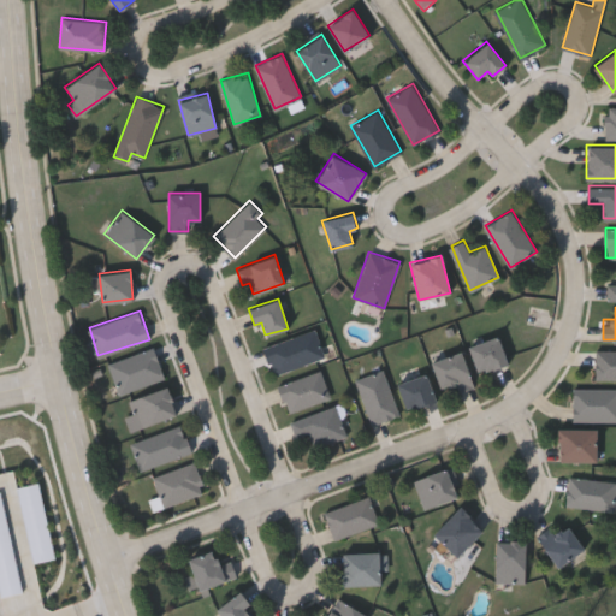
[(264,347),(314,329),(325,356),(274,374),(264,347)]
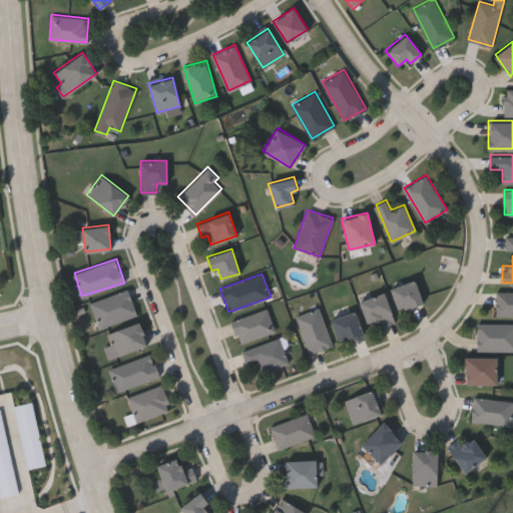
[(420,305),(395,308),(392,285),(417,282),(420,305)]
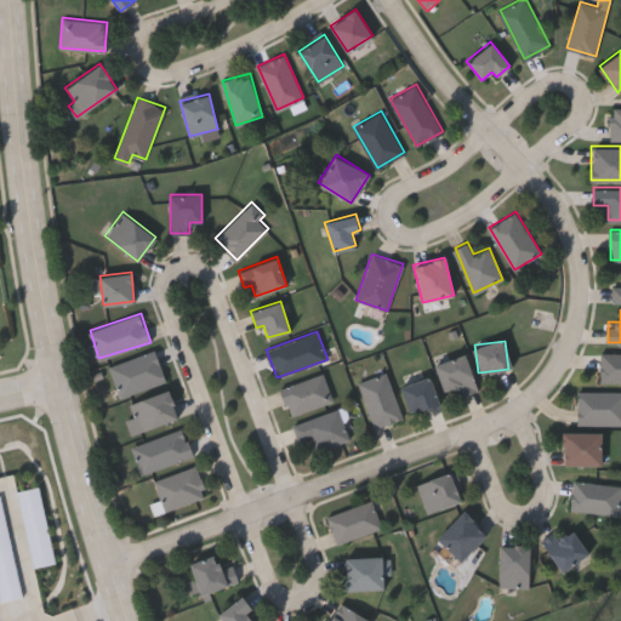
[(165,381),(120,396),(110,365),(155,349),(165,381)]
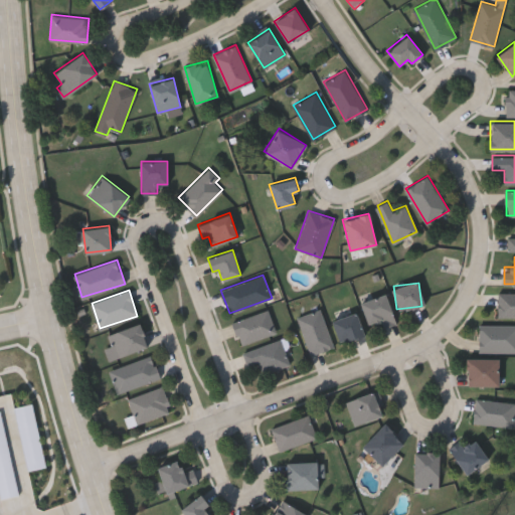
[(514,317),(498,317),(498,292),(514,292),(514,317)]
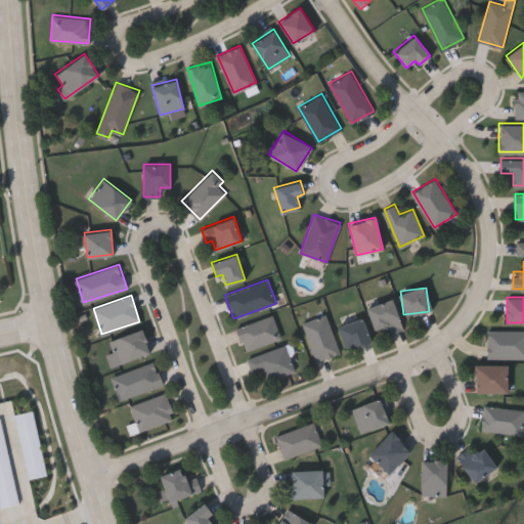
[(387,324),(375,329),(366,307),(392,298),(403,329),(390,334),(387,324)]
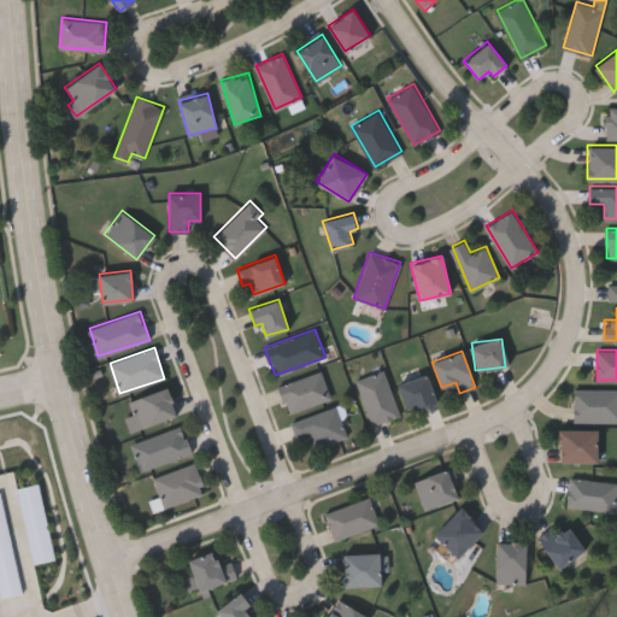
[(372,423),(357,378),(383,369),(400,413),(372,423)]
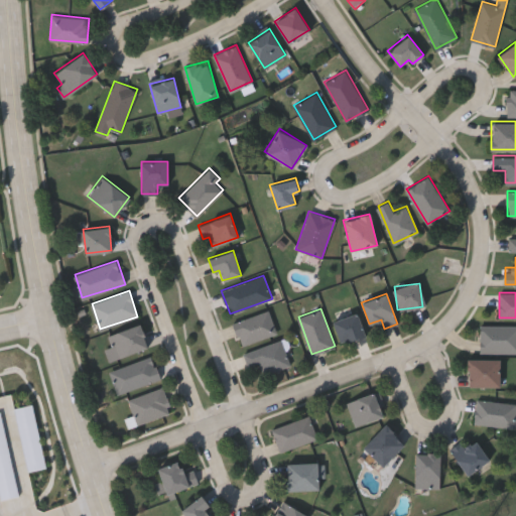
[(241,345),(233,320),(269,309),(276,333),(241,345)]
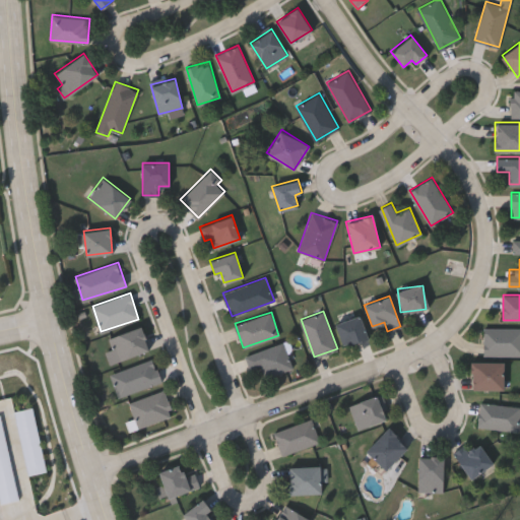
[(342,345),(335,322),(360,314),(368,337),(342,345)]
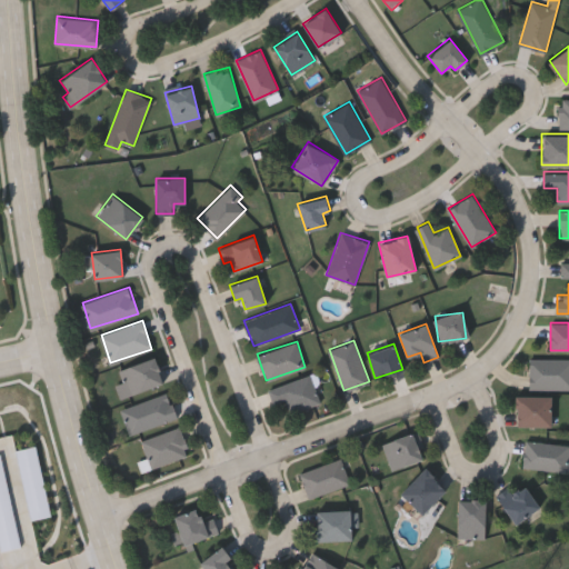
[(119,369),(153,357),(162,382),(128,395),(119,369)]
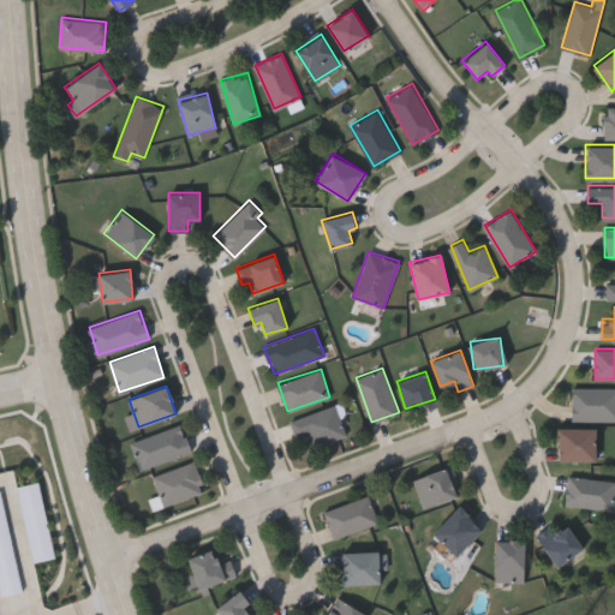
[(572,387),(614,387),(614,419),(572,419),(572,387)]
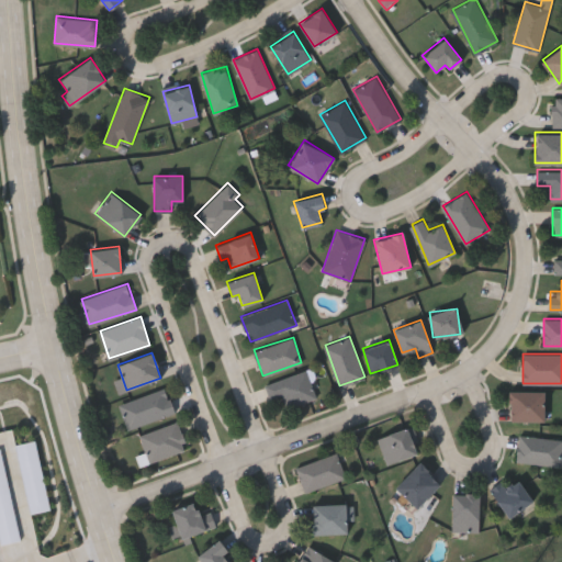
[(282,394),(270,398),(265,383),(306,369),(315,397),(287,407),(282,394)]
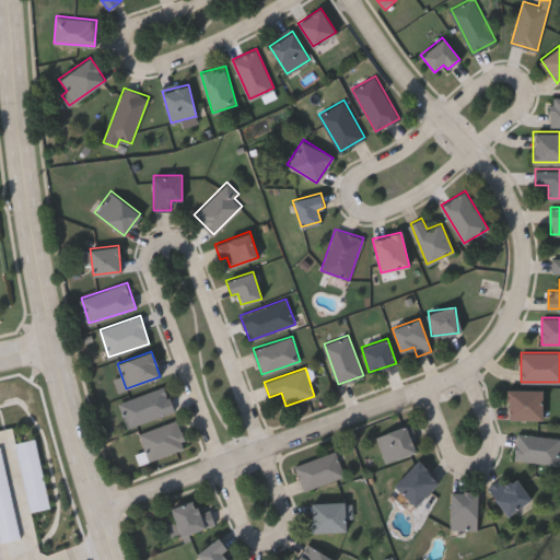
[(173,412),(126,426),(118,399),(166,387),(173,412)]
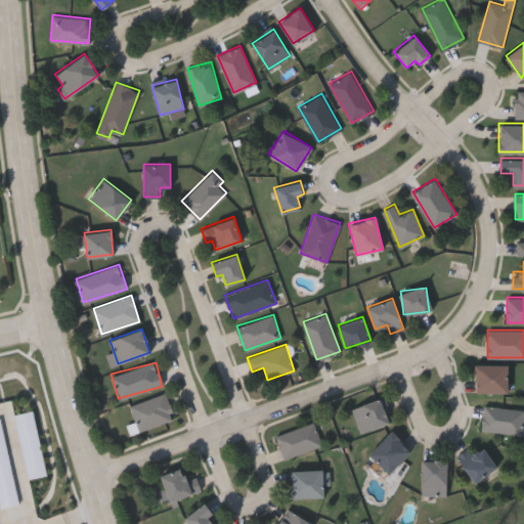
[(508,364),(508,391),(475,391),(475,364),(508,364)]
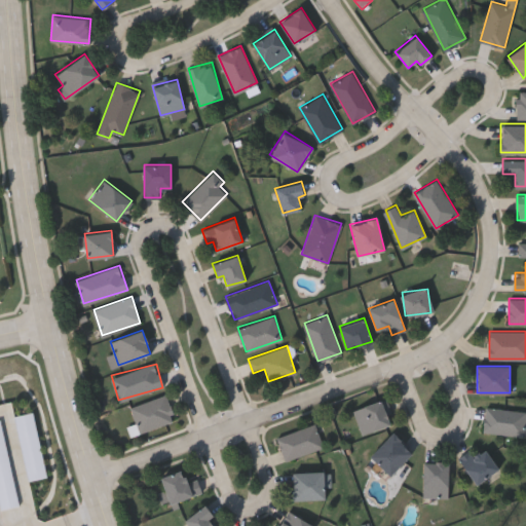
[(166,393),(175,420),(140,431),(130,406),(166,393)]
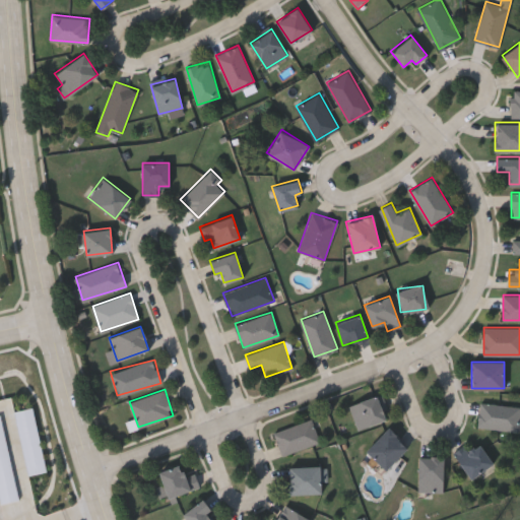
[(379,394),(387,418),(358,429),(349,403),(379,394)]
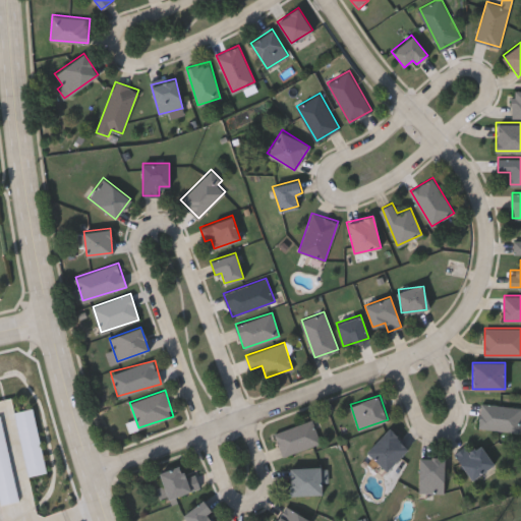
[(520,418),(520,431),(478,427),(481,402),(520,405),(520,418)]
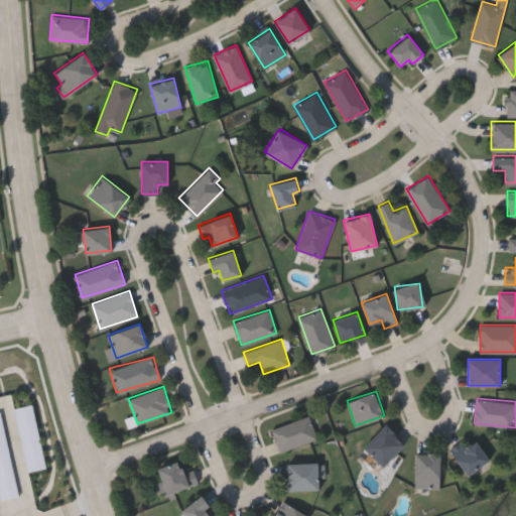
[(309,415),(317,438),(279,450),(271,427),(309,415)]
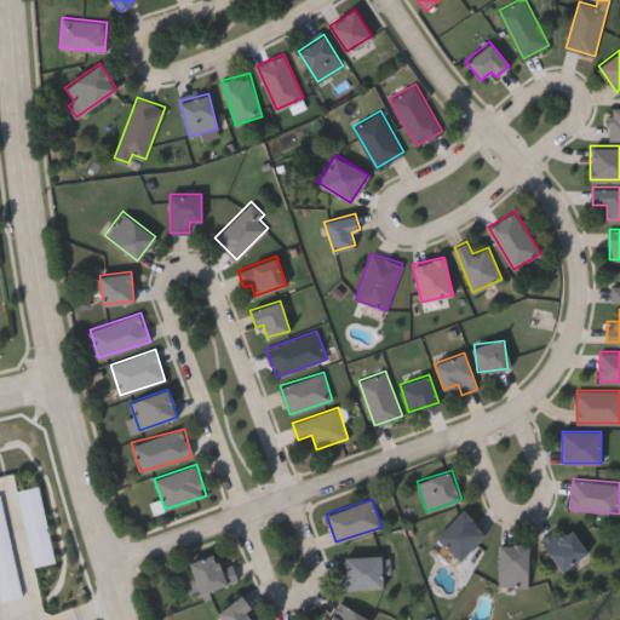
[(486,533),(459,560),(436,537),(463,510),(486,533)]
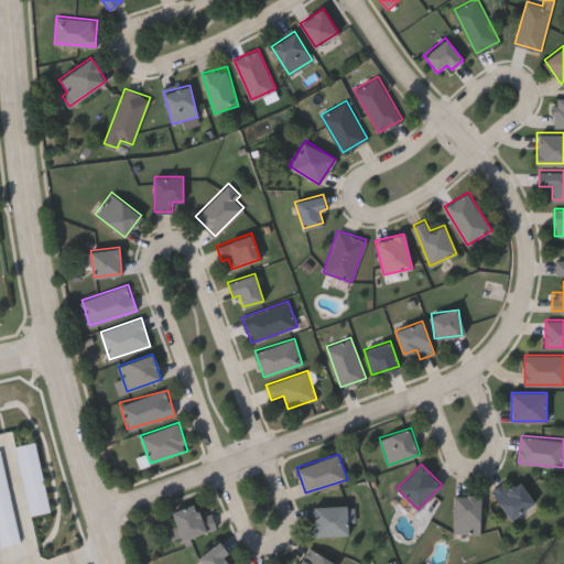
[(511,519),(492,492),(516,476),(534,501),(511,519)]
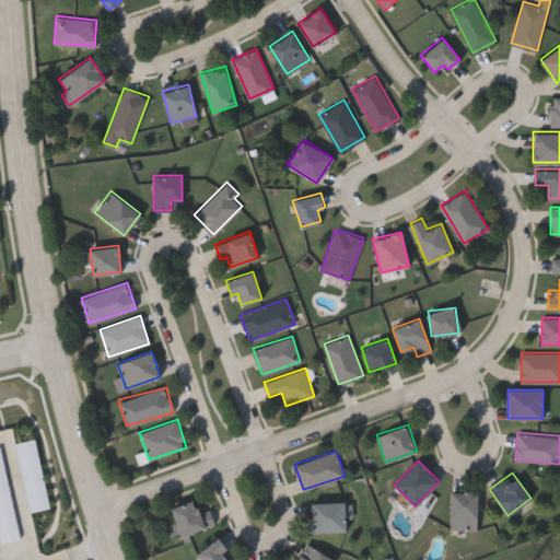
[(477,491),(477,528),(450,528),(450,491),(477,491)]
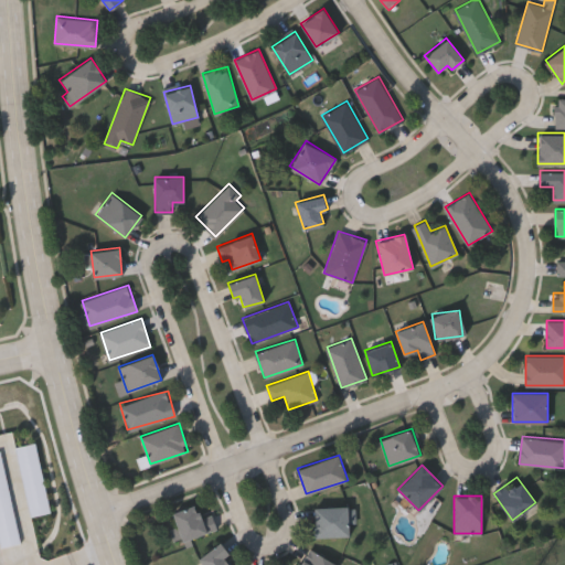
[(182,541),(172,512),(195,503),(200,516),(212,513),(217,528),(182,541)]
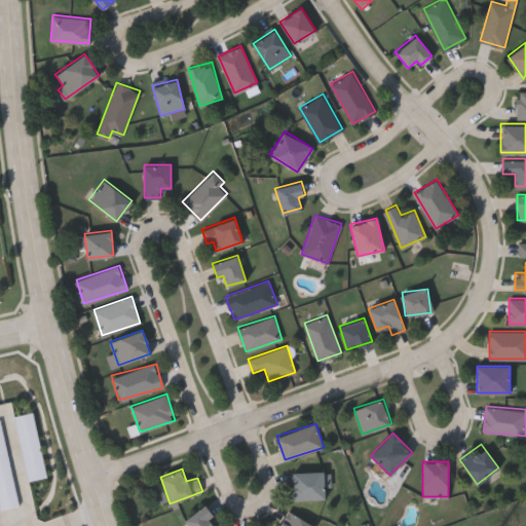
[(292,472),(325,472),(325,499),(292,499),(292,472)]
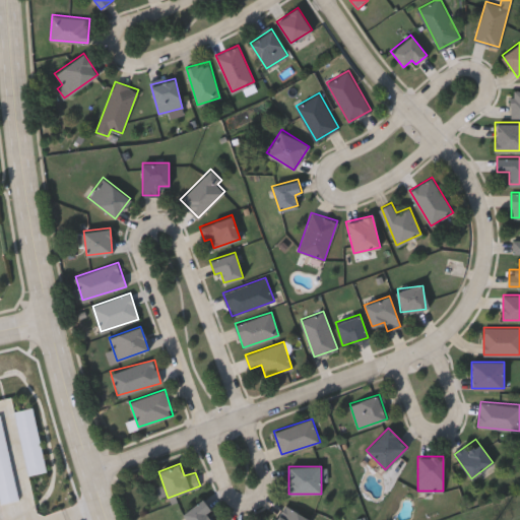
[(211,509),(206,513),(211,519),(186,519),(182,514),(202,498),(211,509)]
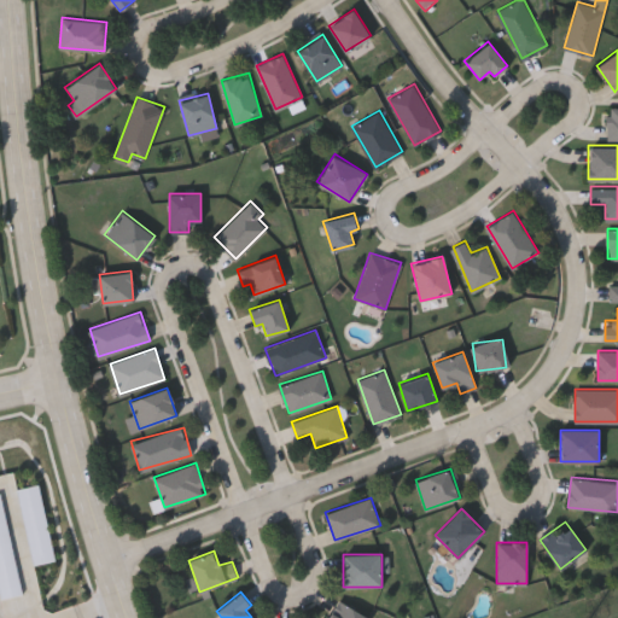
[(325,617),(337,599),(369,617),(325,617)]
